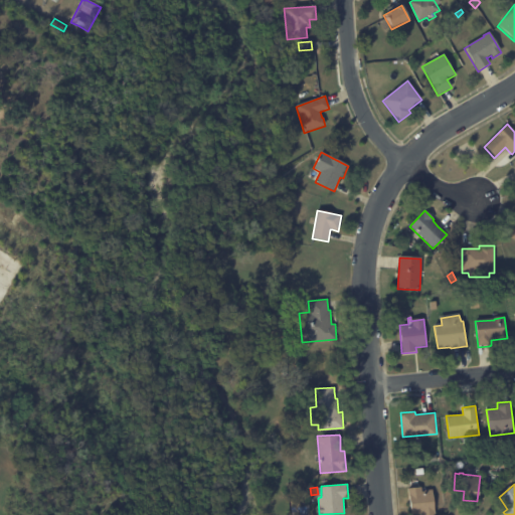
[(433,490),(435,514),(421,514),(410,514),(408,488),(421,487),(421,491),(433,490)]
